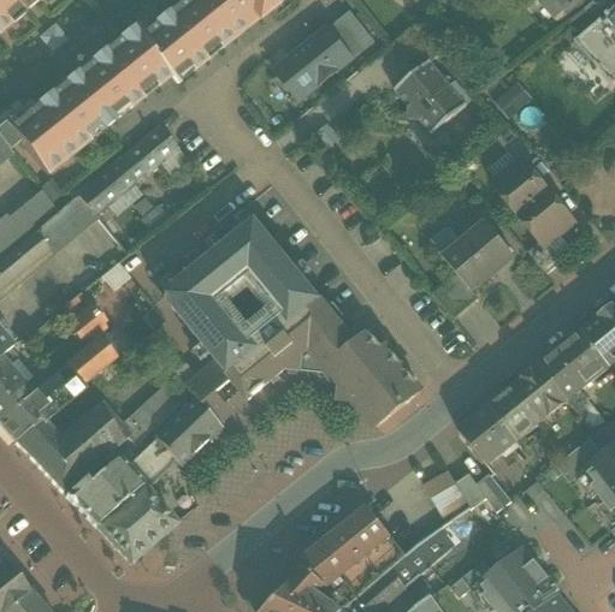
[(0,0),(0,31),(36,0),(0,0)]
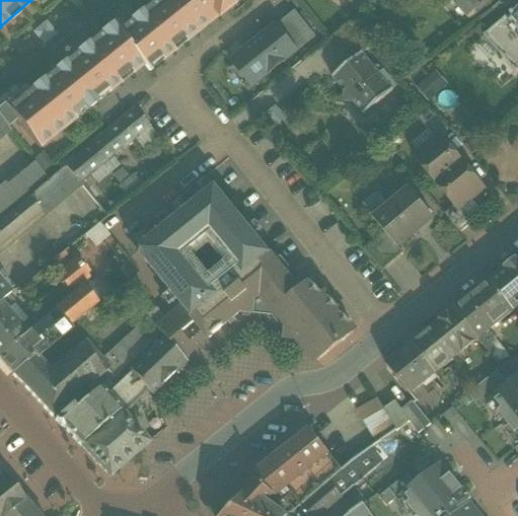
[(112,22),(26,89),(24,86),(0,105),(0,118),(7,127),(16,119),(39,147),(75,119),(71,114),(83,103),(87,109),(96,101),(143,64),(148,71),(198,31),(197,30),(216,15),(217,17),(234,3),(231,0),(151,0),(117,28),(112,22)]
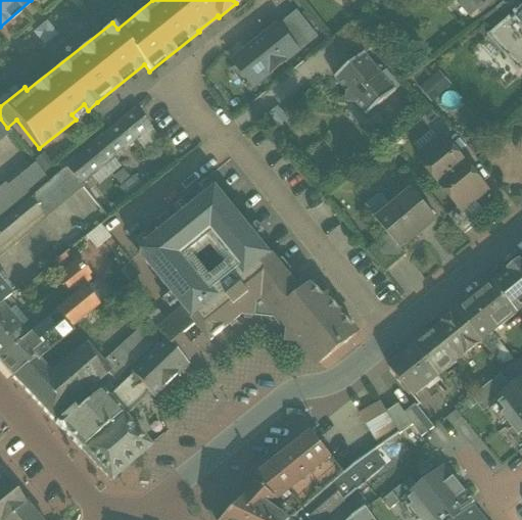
[(462,0),(459,3),(472,17),(491,0),(462,0)]
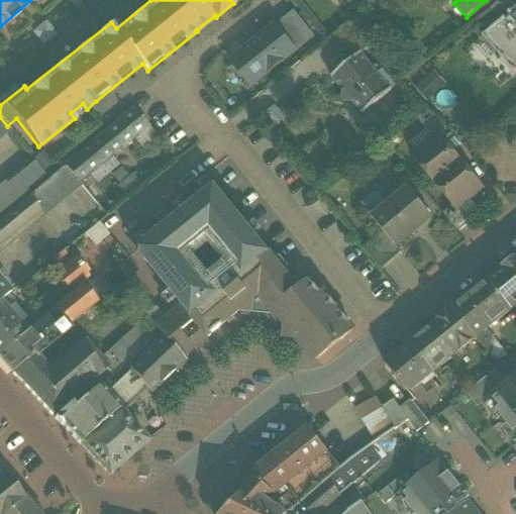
[(509,0),(504,4),(510,12),(512,13),(515,9),(515,0),(509,0)]
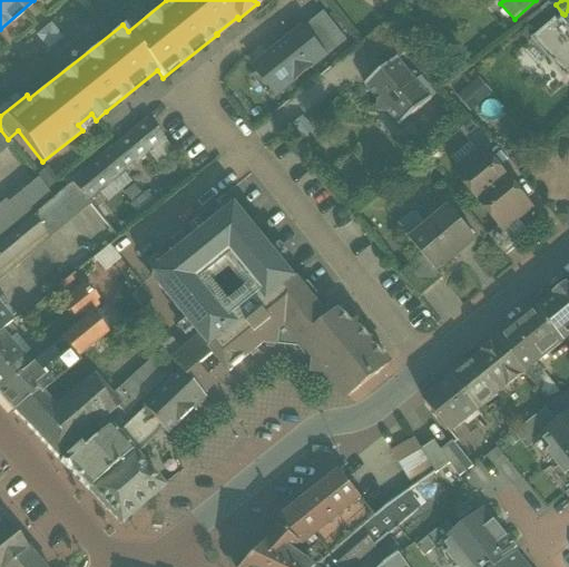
[(568,10),(565,15),(562,13),(560,15),(562,17),(559,20),(556,17),(531,38),(567,78),(568,76),(568,10)]
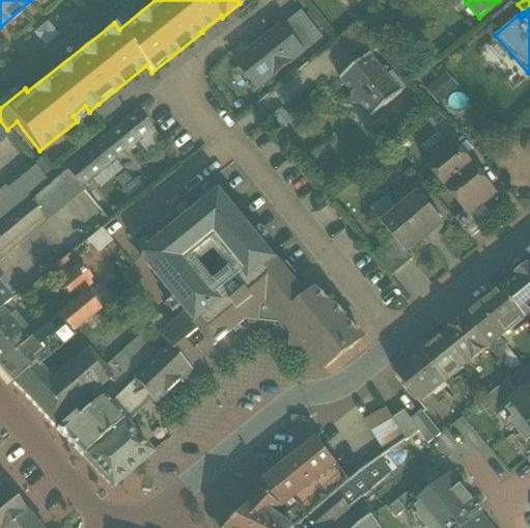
[(361,21),(340,38),(354,55),(374,37),(361,21)]
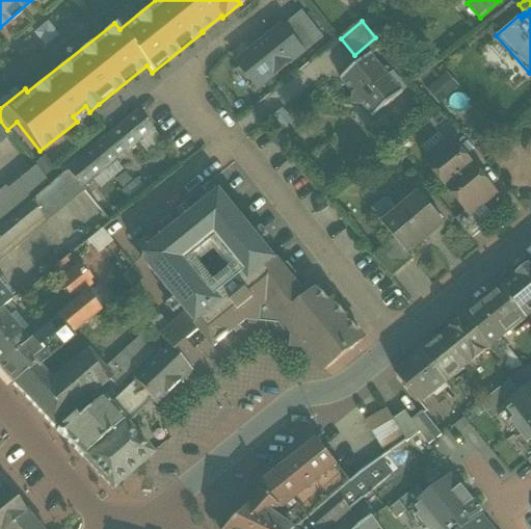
[(283,25),(238,62),(259,87),(303,51),(283,25)]
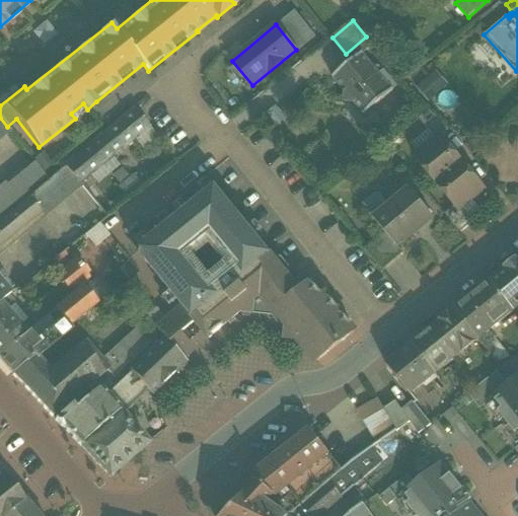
[(366,37),(346,54),(352,60),(362,52),(363,53),(372,45),(366,37)]
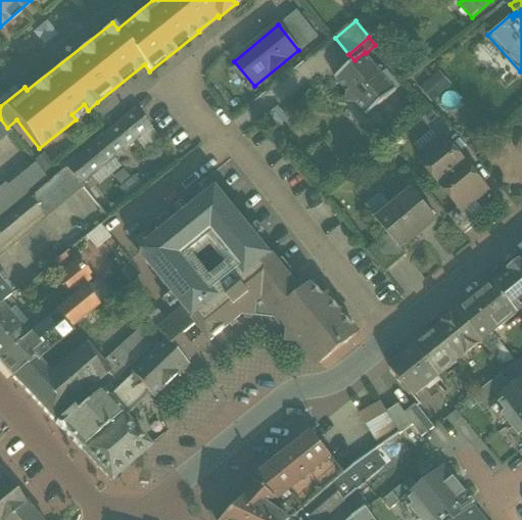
[(354,60),(335,77),(347,92),(347,101),(357,102),(359,105),(367,98),(375,107),(396,90),(382,73),(382,66),(375,64),(366,53),(365,52),(354,60)]
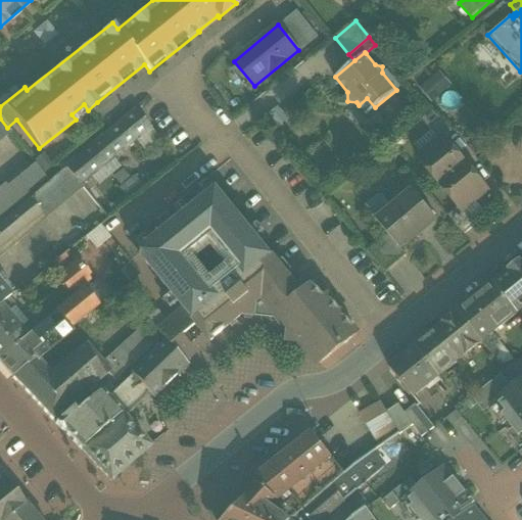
[(439,72),(421,88),(432,100),(451,84),(439,72)]
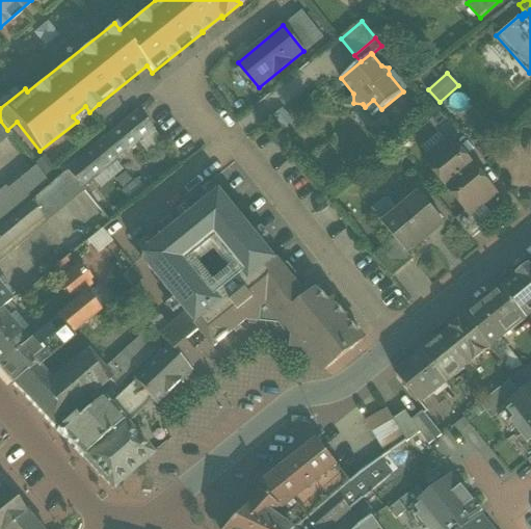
[(152,128),(138,110),(125,121),(138,137),(152,128)]
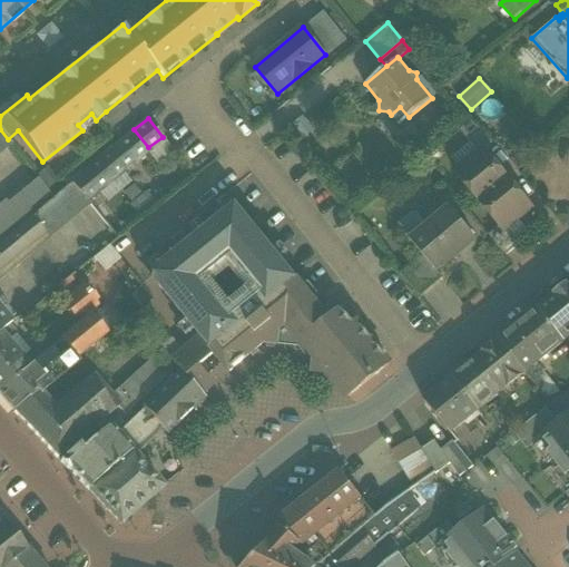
[(492,142),(471,120),(460,129),(479,152),(483,148),(484,148),(492,142)]
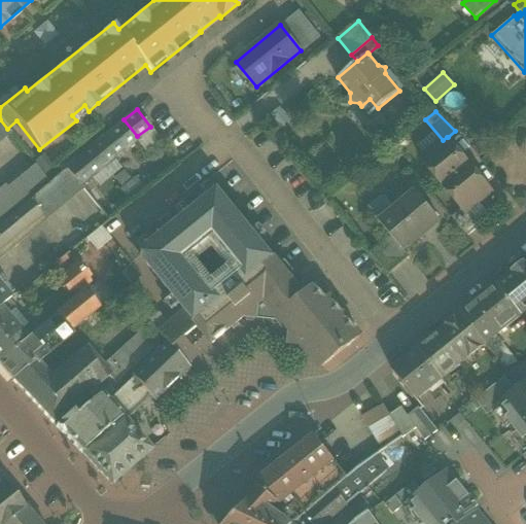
[(124,119),(67,167),(83,186),(81,183),(137,136),(124,119)]
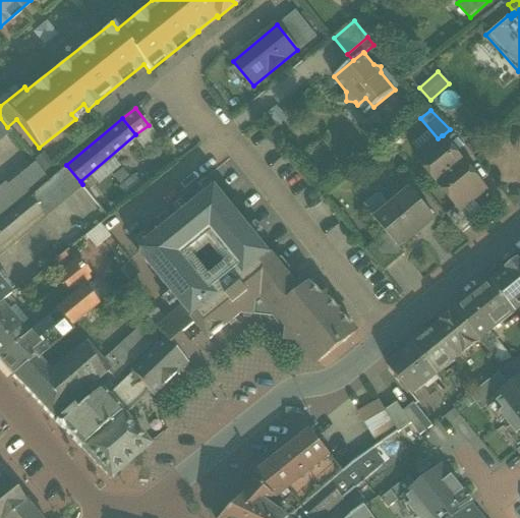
[(443,135),(442,135),(438,138),(416,157),(439,183),(464,162),(443,135)]
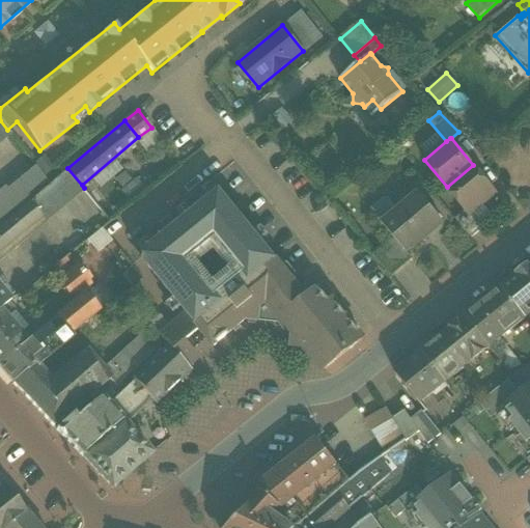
[(35,164),(7,188),(6,187),(5,187),(21,206),(30,199),(50,182),(35,164)]
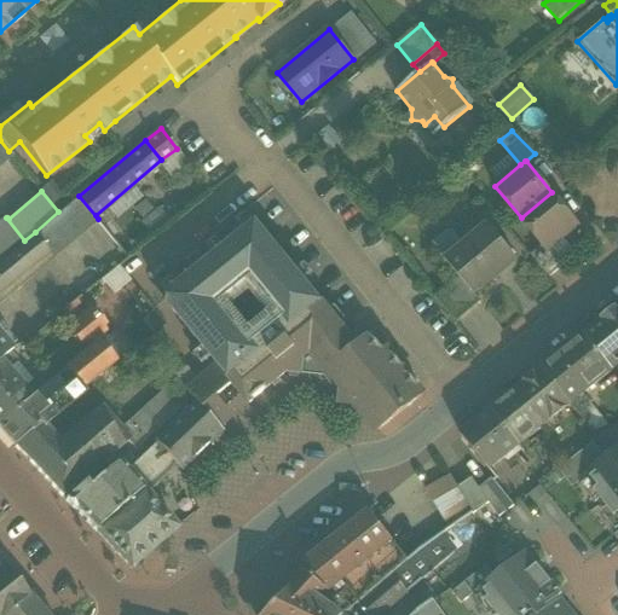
[(552,192),(521,218),(542,244),(547,249),(550,245),(578,224),(552,192)]
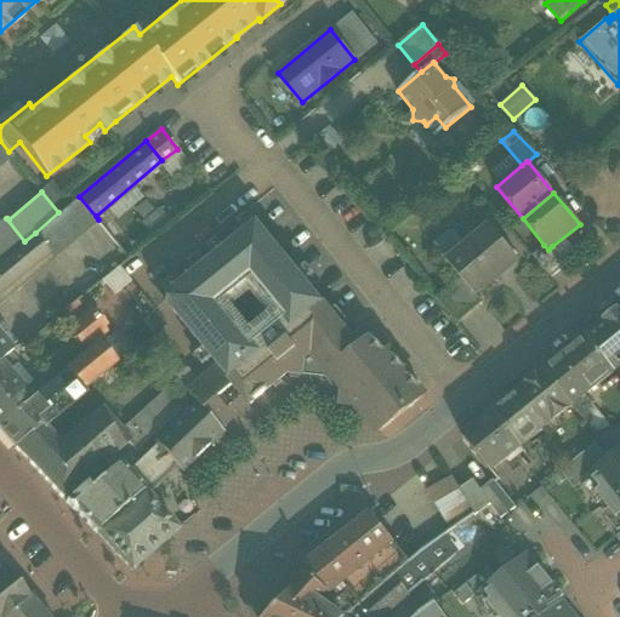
[(58,212),(35,233),(50,251),(55,256),(98,220),(79,196),(58,212)]
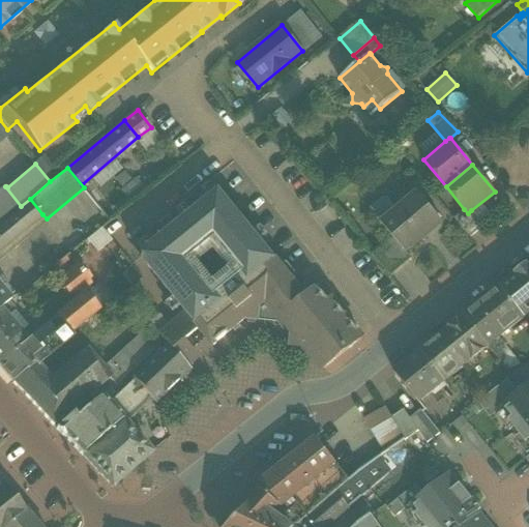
[(5,186),(0,191),(0,223),(21,206),(5,186)]
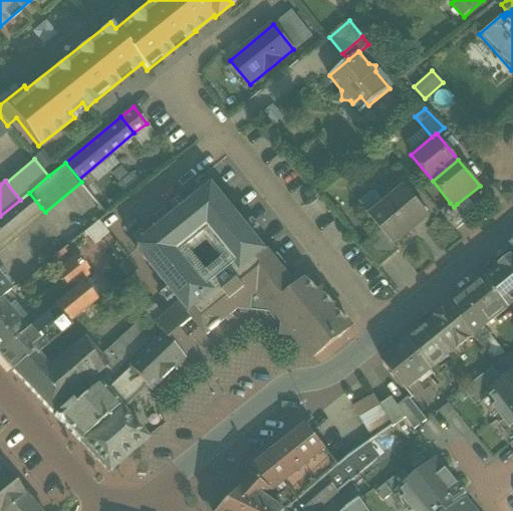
[(135,246),(180,300),(157,320),(166,332),(169,335),(192,315),(207,333),(210,330),(210,331),(211,330),(220,322),(221,322),(222,321),(221,321),(238,308),(250,309),(251,297),(258,291),(270,306),(273,306),(297,286),(213,183),(135,246)]
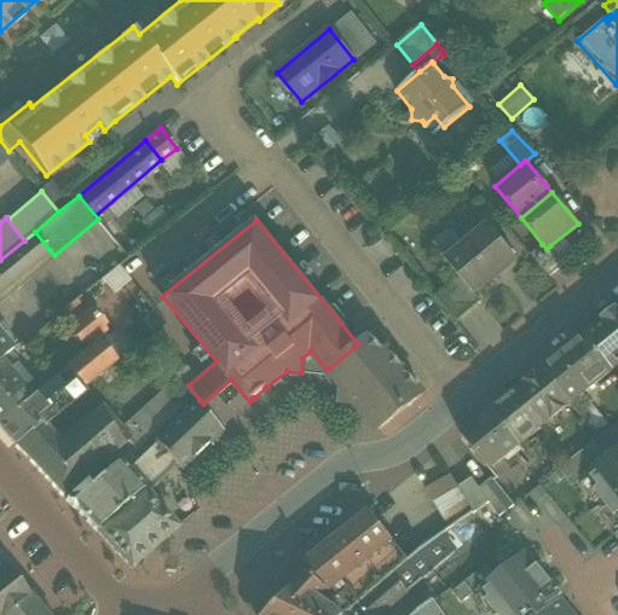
[(489,224),(465,243),(454,230),(448,228),(432,242),(442,254),(460,277),(474,294),(474,293),(517,257),(489,224)]
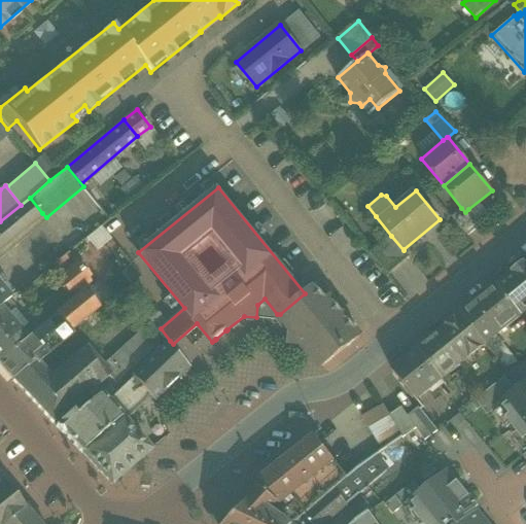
[(0,221),(0,247),(42,213),(30,198),(0,221)]
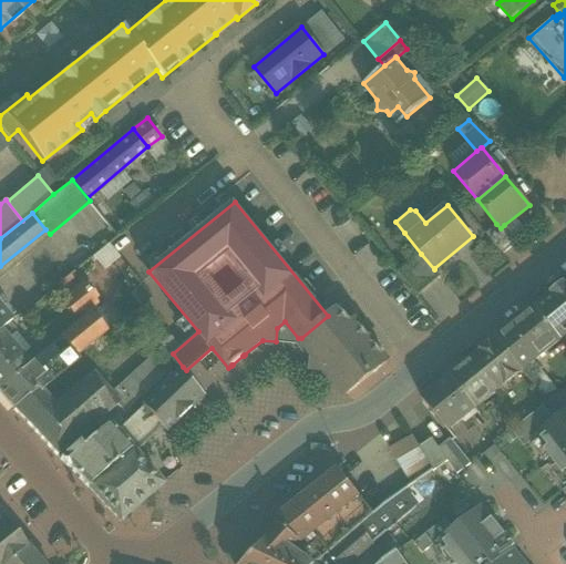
[(517,241),(504,225),(501,228),(496,224),(486,232),(504,253),(517,241)]
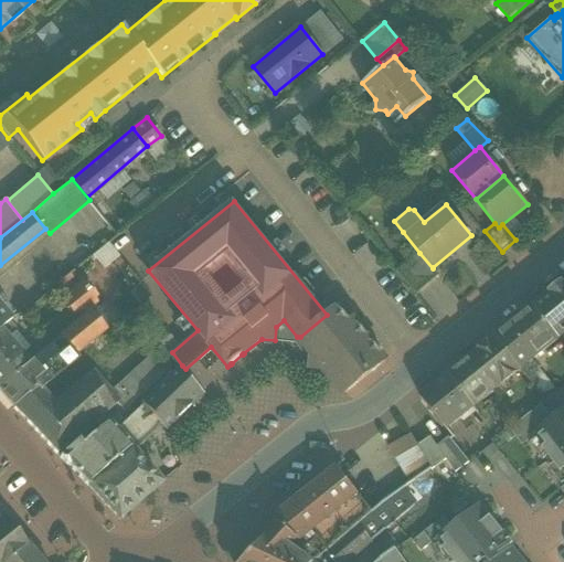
[(0,273),(50,233),(45,229),(0,265),(0,273)]
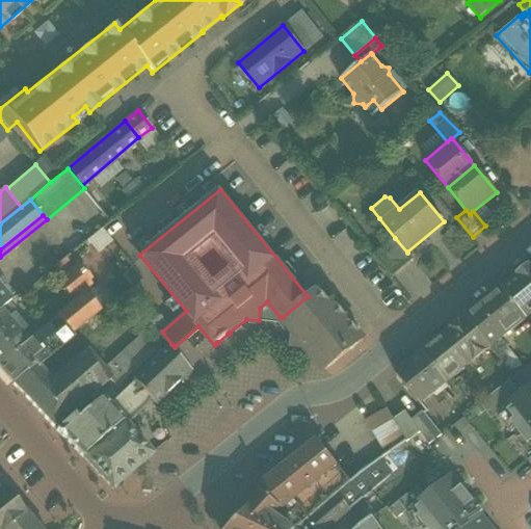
[(86,241),(94,250),(110,238),(102,228),(86,241)]
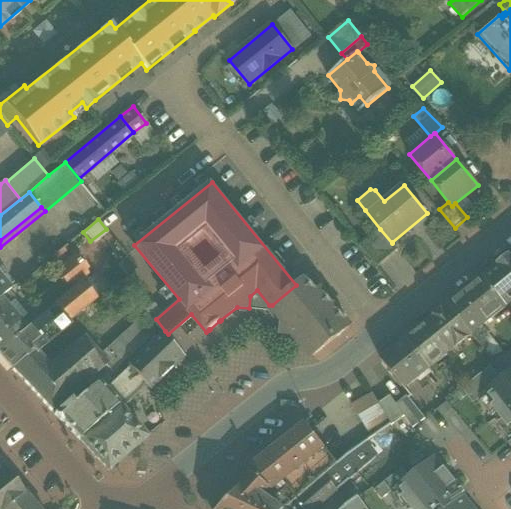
[(380,229),(361,245),(378,265),(397,249),(392,242),(392,243),(380,229)]
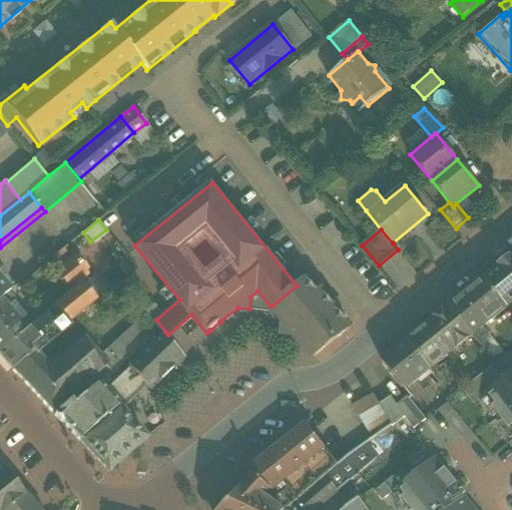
[(73,289),(55,304),(62,312),(68,320),(96,298),(83,281),(82,282),(79,278),(86,273),(79,264),(82,262),(77,255),(57,271),(69,286),(71,285),(73,289)]
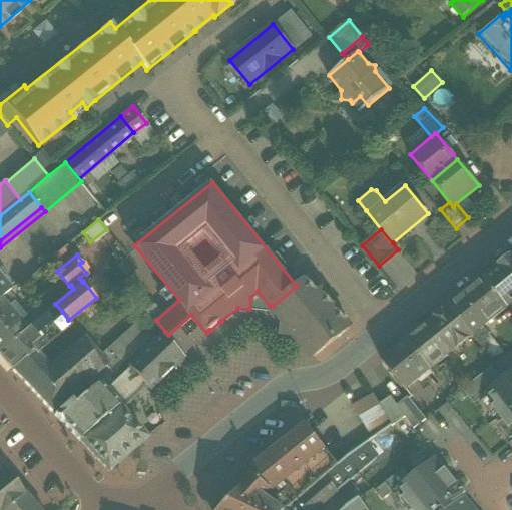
[(511,255),(484,278),(507,306),(511,301),(511,255)]
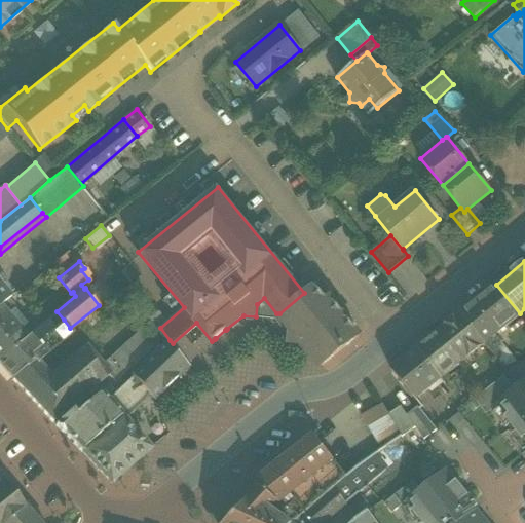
[(0,303),(8,297),(10,296),(0,284),(0,303)]
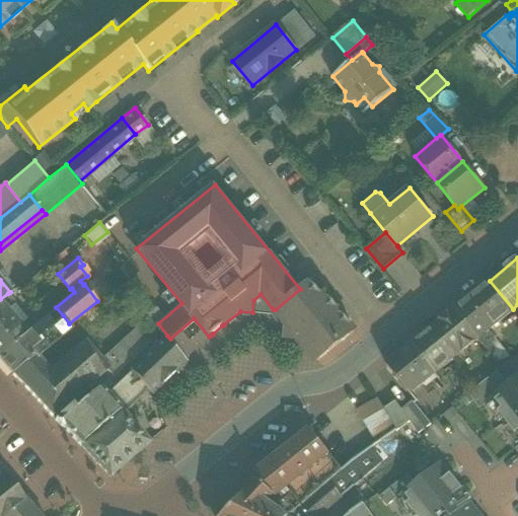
[(321,293),(311,280),(300,289),(276,309),(278,309),(287,320),(286,338),(297,339),(312,358),(318,359),(353,330),(353,325),(327,293),(321,293)]
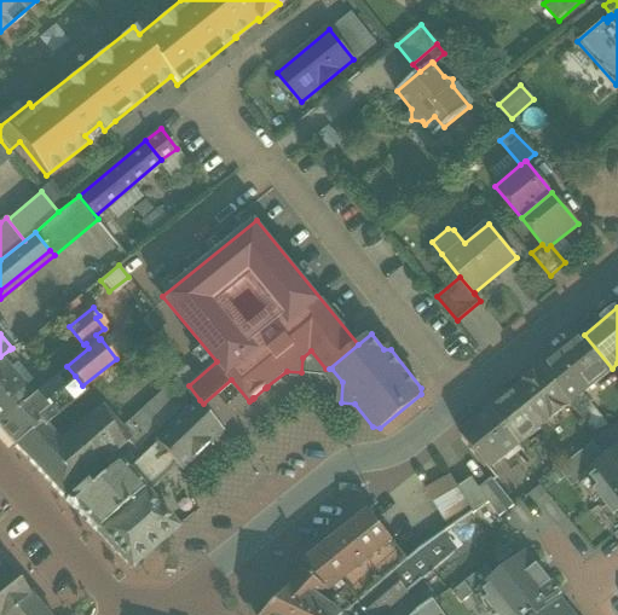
[(584,335),(543,369),(570,402),(583,393),(612,369),(584,335)]
